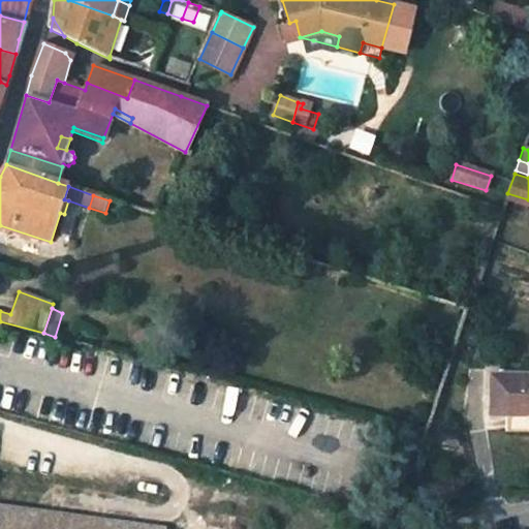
[(528,377),(494,377),(493,414),(508,414),(528,414),(528,377)]
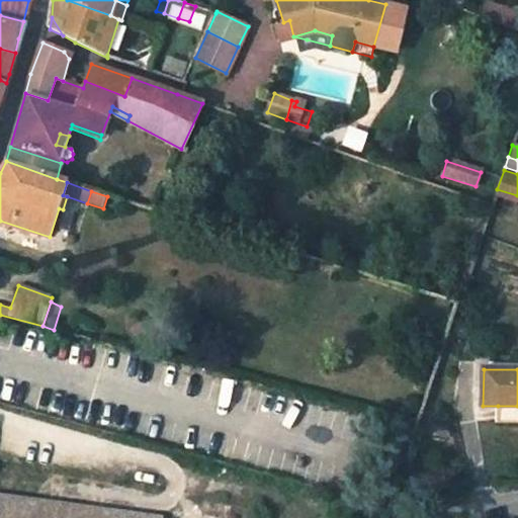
[(517,421),(517,406),(498,406),(498,421),(517,421)]
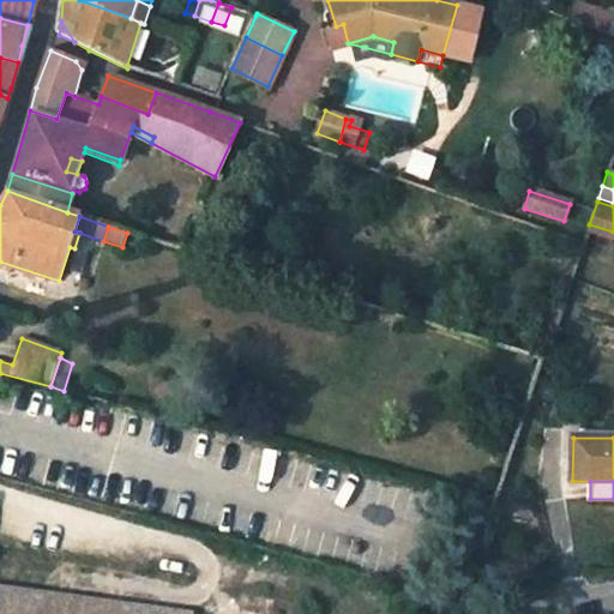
[(0,613),(196,613),(197,613),(95,599),(0,585),(0,613)]
